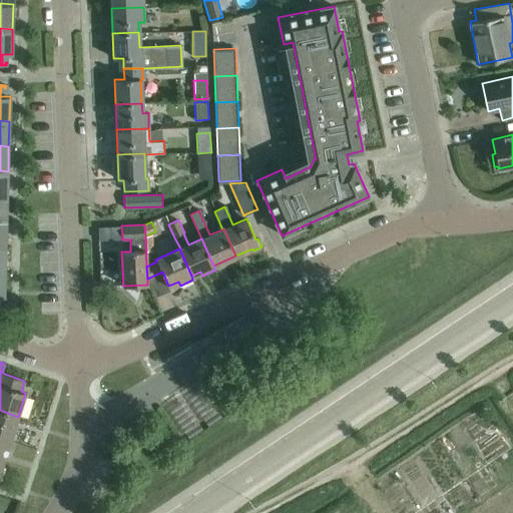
[(0,436),(10,440),(18,417),(0,410),(0,436)]
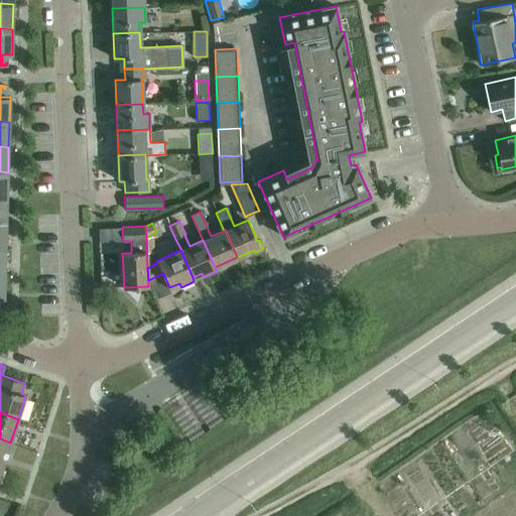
[(0,465),(2,467),(10,442),(0,438),(0,465)]
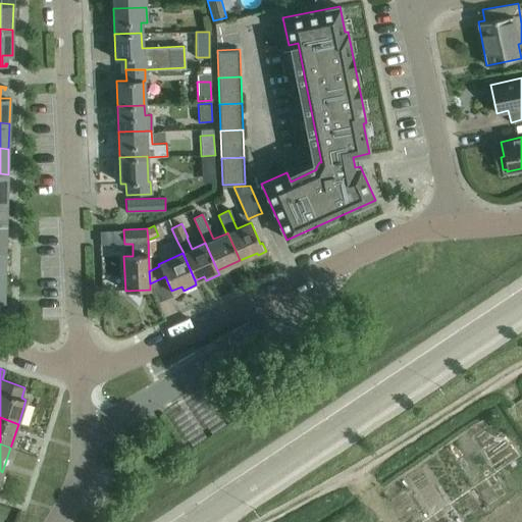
[(36,488),(39,471),(28,469),(24,486),(36,488)]
